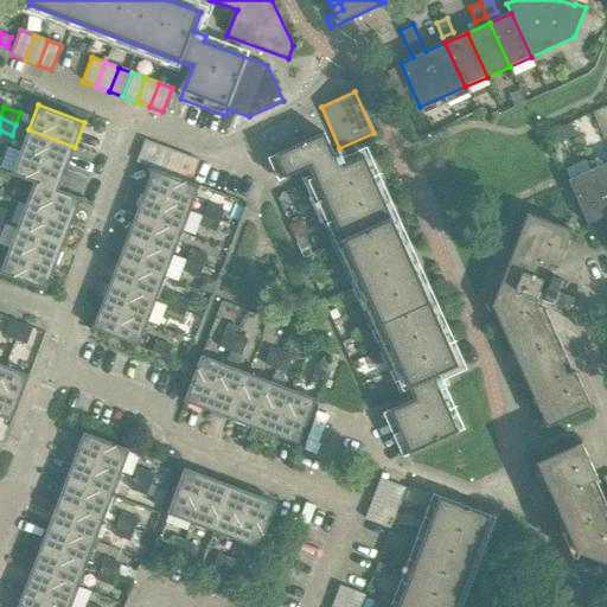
[(66,168),(75,147),(29,129),(20,152),(66,168)]
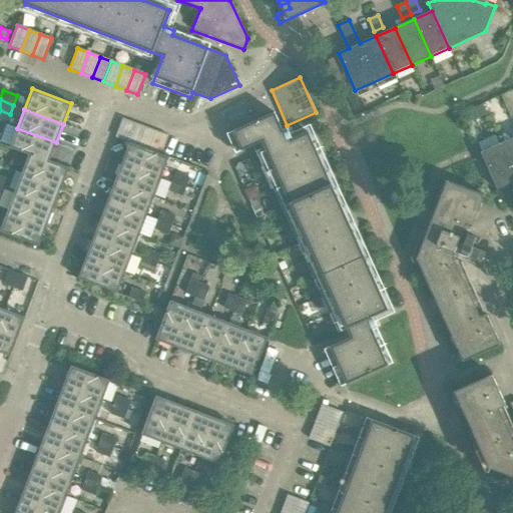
[(388,310),(308,131),(292,139),(287,129),(283,131),(274,112),(228,133),(237,152),(262,141),(274,168),(263,173),(271,190),(282,185),(350,338),(330,347),(346,384),(388,365),(372,330),(376,328),(372,318),(388,310)]
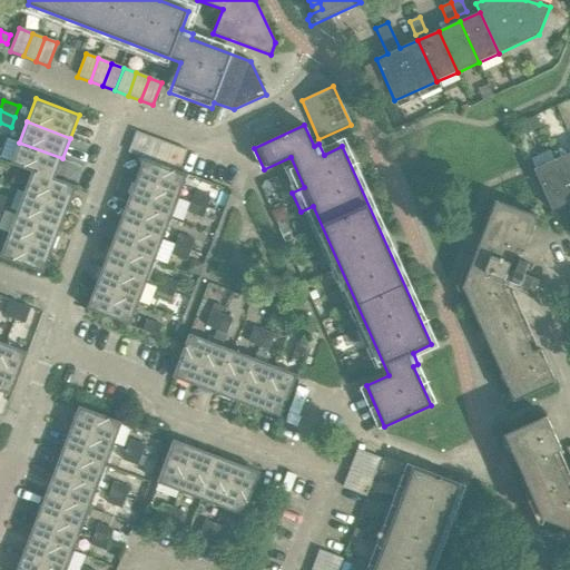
[(141,157),(149,137),(136,133),(128,153),(141,157)]
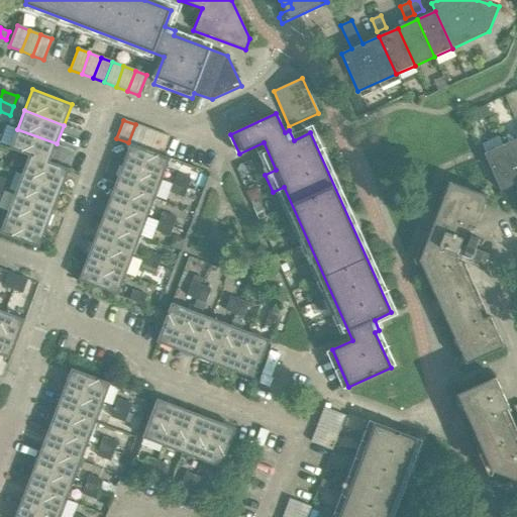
[(139,147),(146,128),(135,124),(128,142),(130,143),(139,147)]
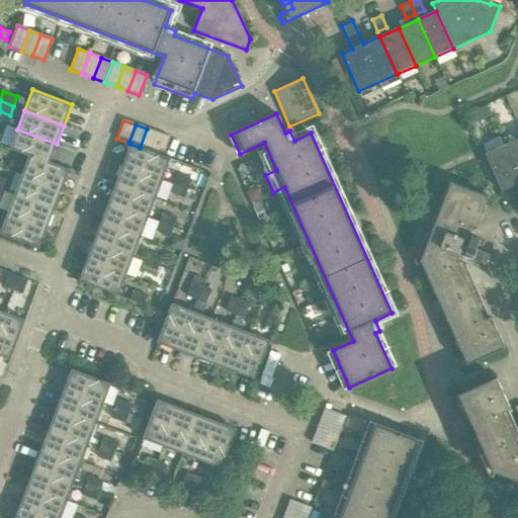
[(151,152),(158,133),(147,128),(140,148),(151,152)]
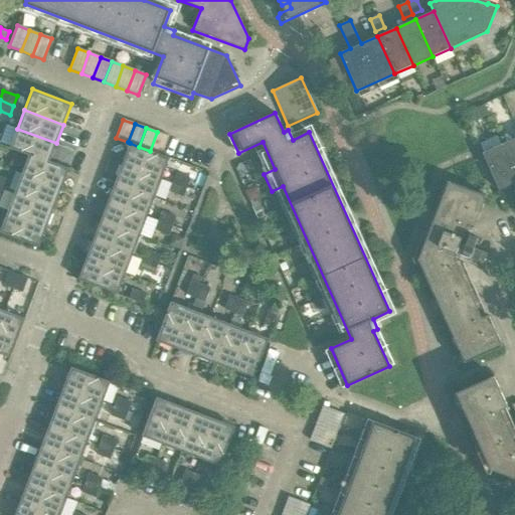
[(49,162),(56,143),(17,129),(10,149),(28,156),(49,164),(49,162)]
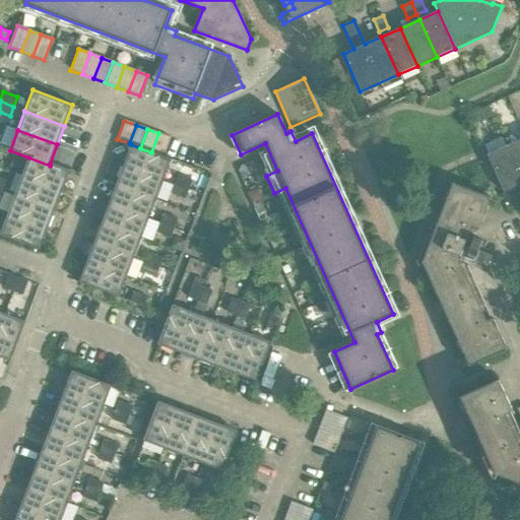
[(164,156),(171,137),(158,133),(151,152),(164,156)]
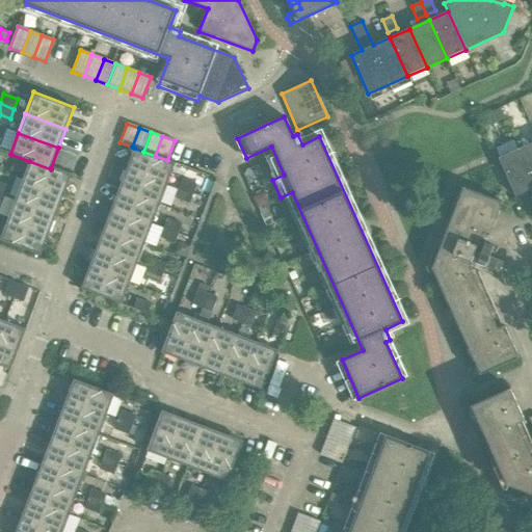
[(531,142),(519,150),(531,180),(531,142)]
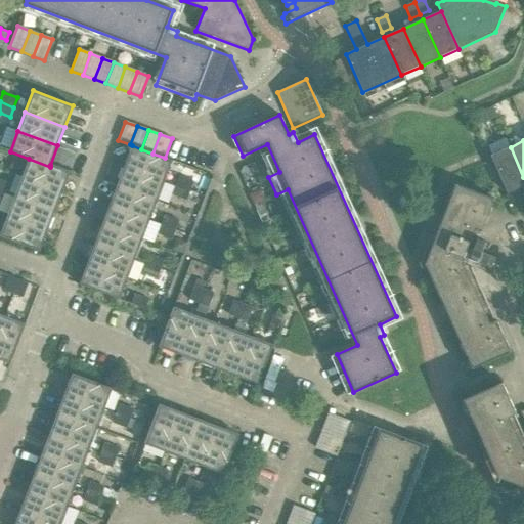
[(165,181),(172,161),(165,158),(153,154),(141,149),(132,145),(124,167),(165,181)]
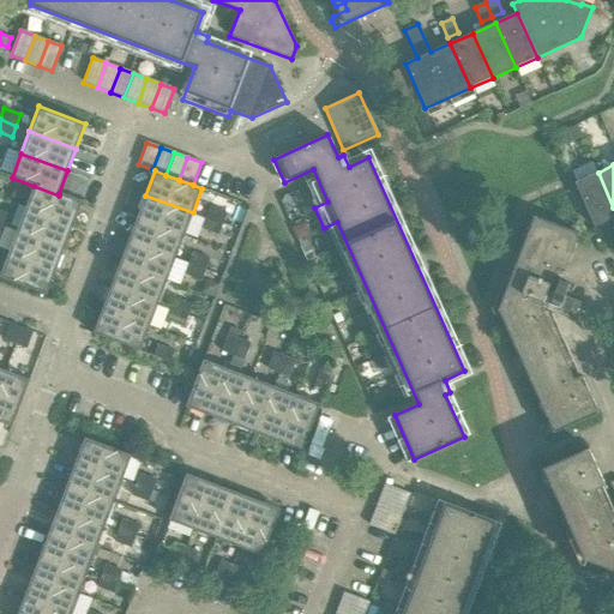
[(613,217),(613,208),(599,173),(575,182),(595,227),(613,217)]
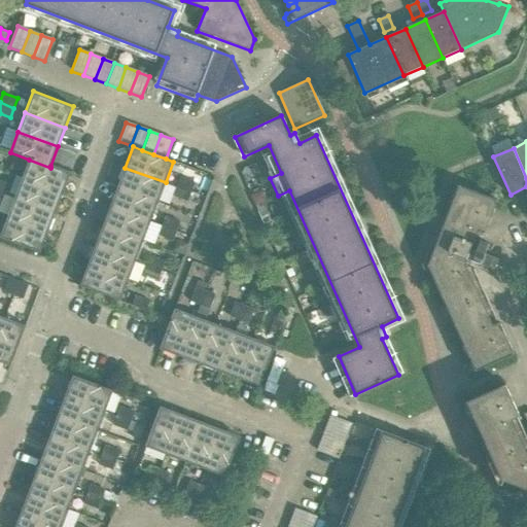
[(63,194),(70,173),(50,166),(50,168),(29,160),(23,178),(63,194)]
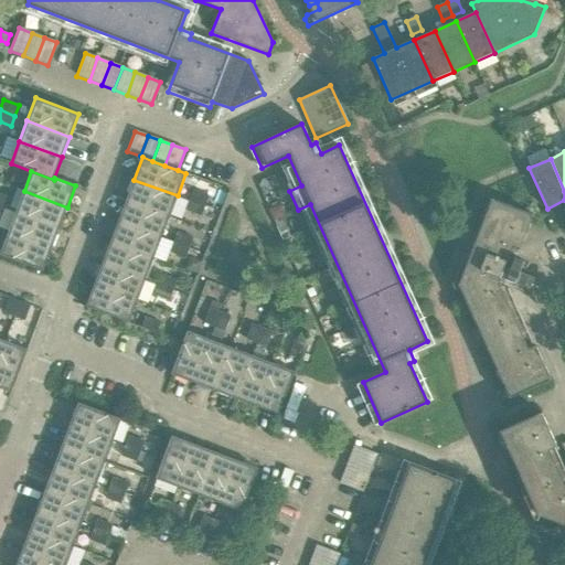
[(169,216),(178,195),(134,180),(126,200),(169,216)]
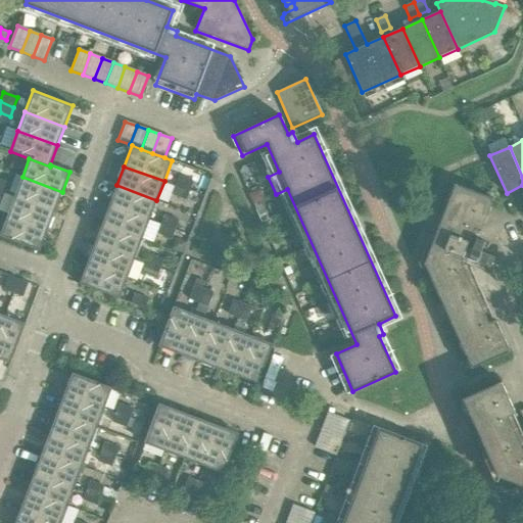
[(190,191),(193,182),(179,176),(176,186),(190,191)]
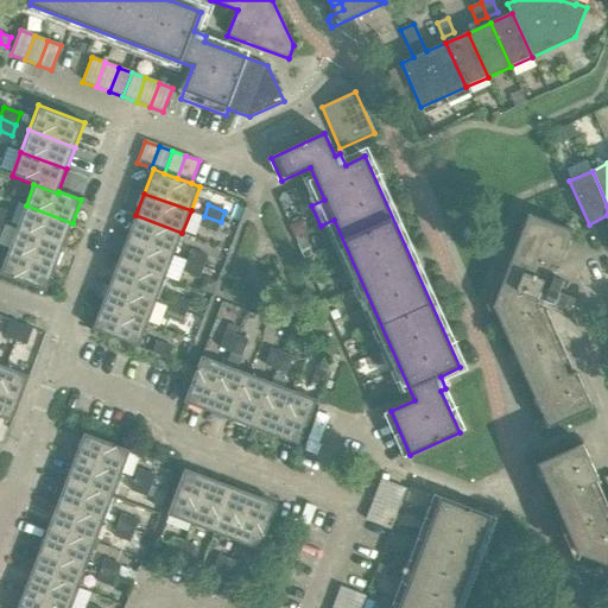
[(63,246),(73,223),(26,206),(17,228),(63,246)]
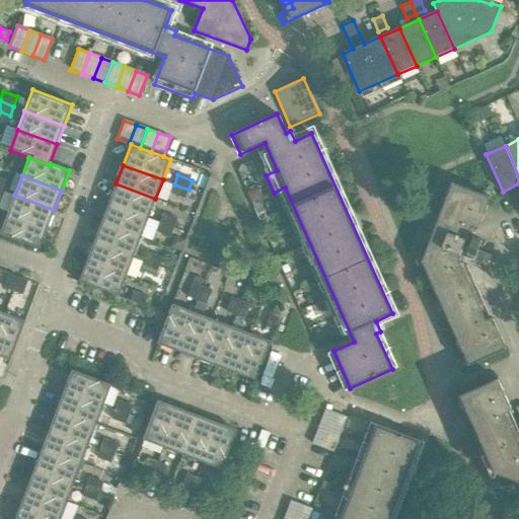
[(0,189),(5,192),(9,182),(0,178),(0,189)]
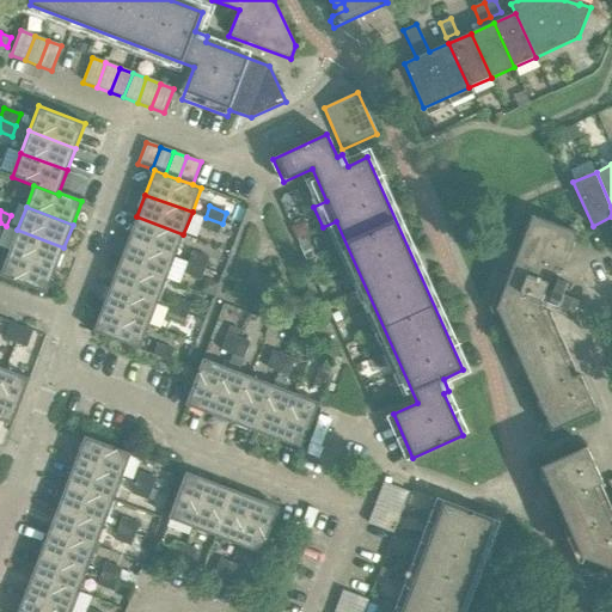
[(571,378),(540,307),(555,268),(563,270),(577,233),(522,213),(520,219),(522,224),(536,230),(533,237),(526,233),(509,275),(503,274),(499,275),(494,289),(496,294),(502,297),(497,308),(514,347),(521,343),(525,350),(510,356),(509,361),(514,372),(519,373),(532,367),(536,374),(528,378),(544,414),(552,410),(555,417),(542,423),(539,429),(543,435),(597,411),(580,374),(571,378)]
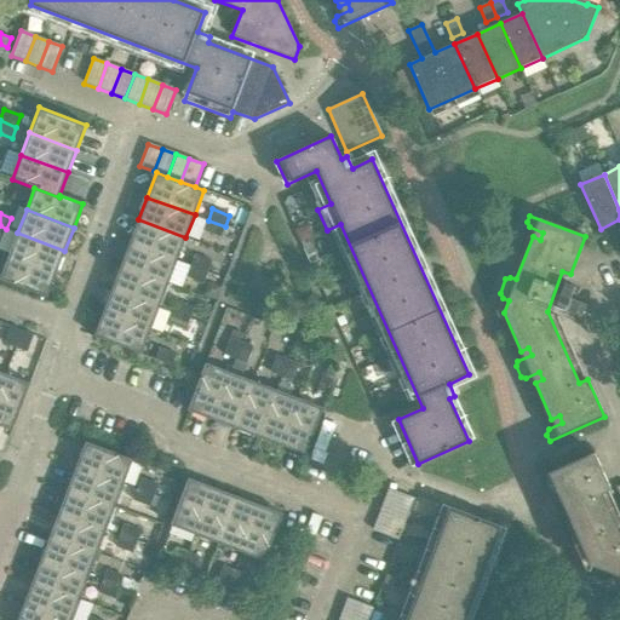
[(185,237),(138,219),(130,242),(177,260),(185,237)]
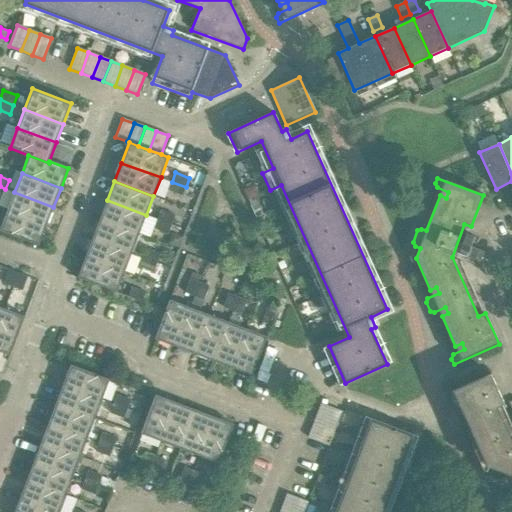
[(182,196),(186,187),(172,182),(168,191),(182,196)]
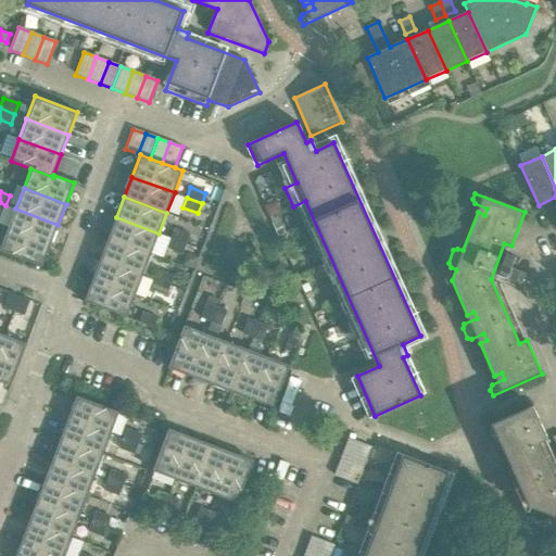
[(50,247),(58,225),(15,209),(8,230),(50,247)]
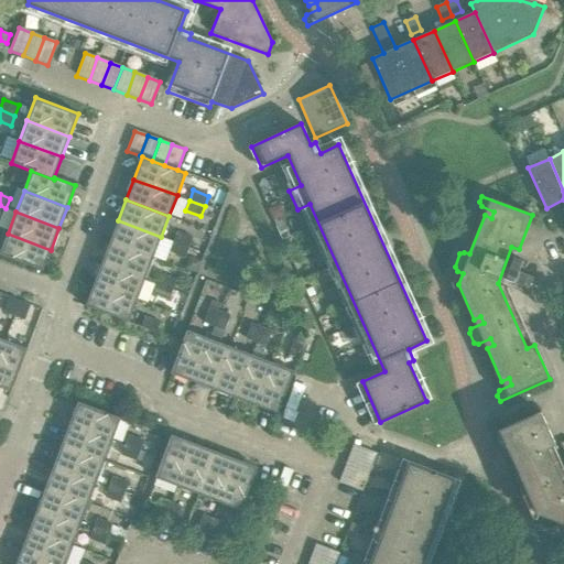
[(153,259),(161,237),(118,220),(110,242),(153,259)]
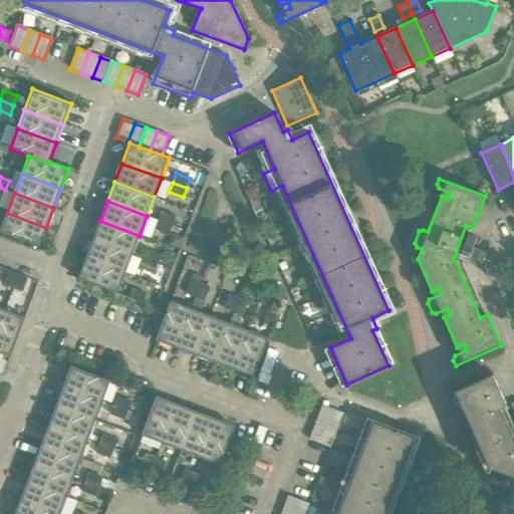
[(172,226),(176,216),(162,211),(158,220),(172,226)]
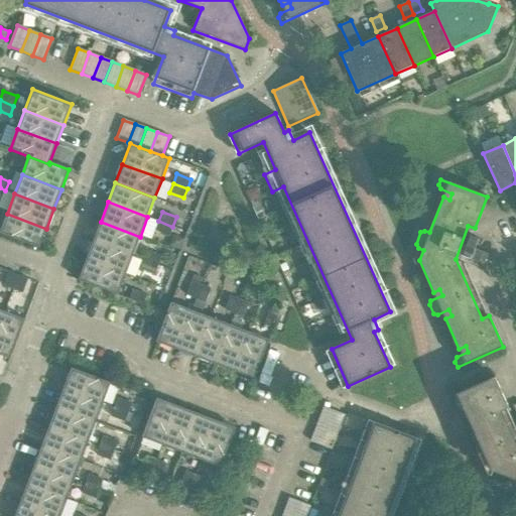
[(0,233),(39,248),(46,229),(7,214),(0,232),(0,233)]
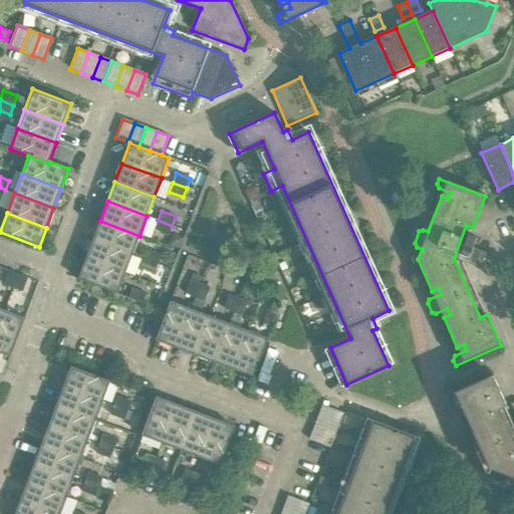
[(169,235),(172,226),(158,220),(155,230),(169,235)]
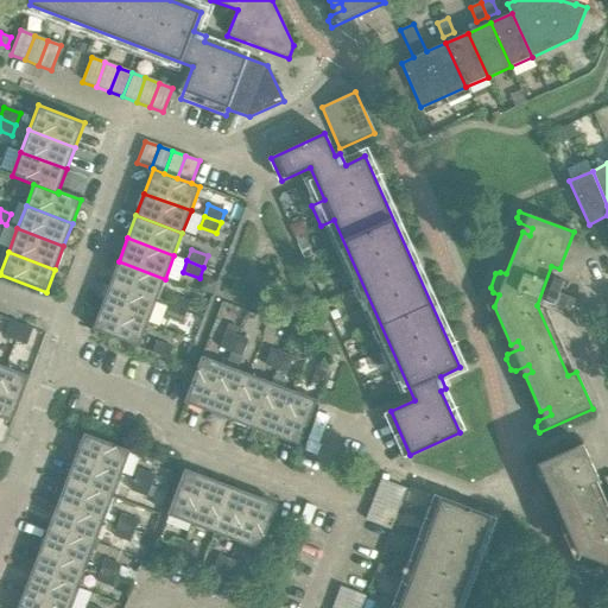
[(157,302),(165,279),(119,261),(111,284),(157,302)]
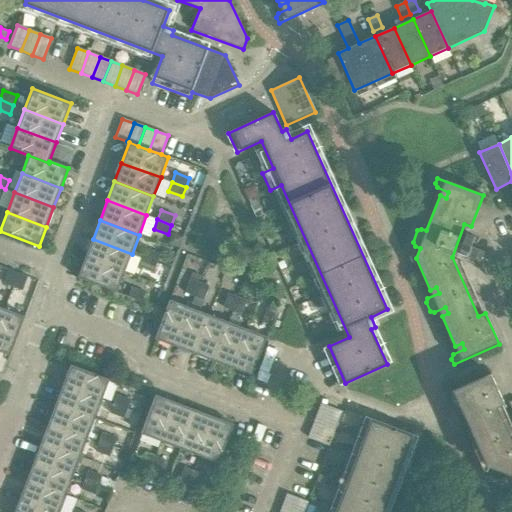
[(484,252),(471,247),(475,237),(467,234),(459,254),(480,262),(484,252)]
